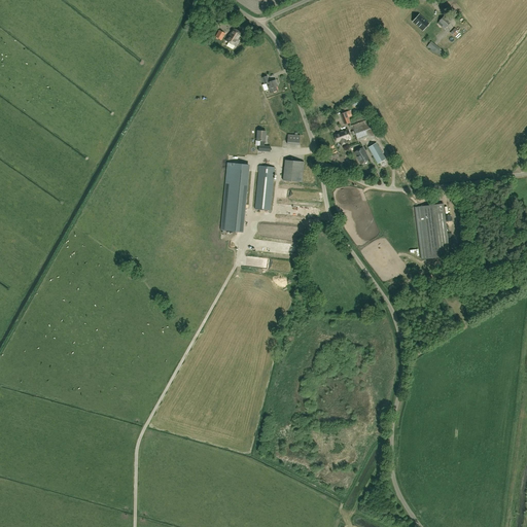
[(419,14),(413,22),(423,31),(429,24),(419,14)]
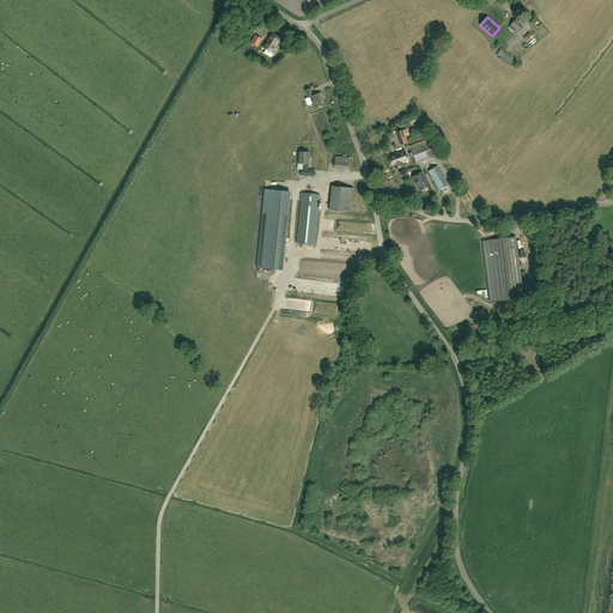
[(510,28),(509,29),(513,31),(514,31),(517,34),(525,25),(516,18),(509,26),(510,28)]
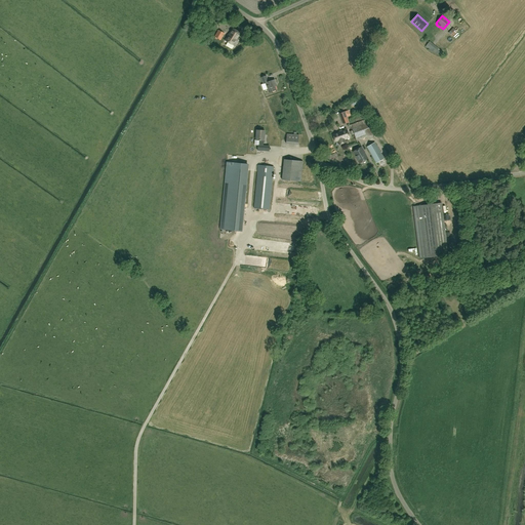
[(430,36),(438,28),(432,23),(423,31),(430,36)]
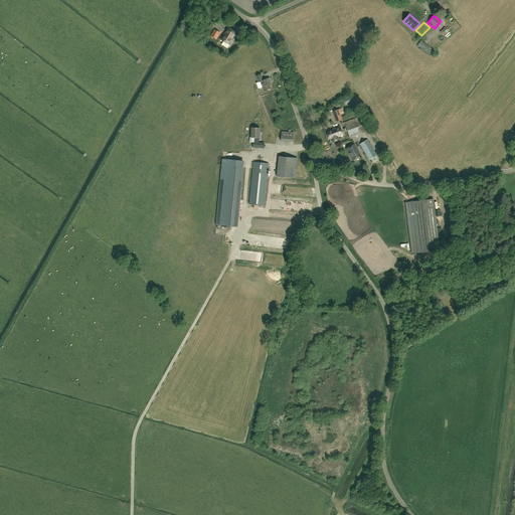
[(227,47),(229,45),(233,38),(232,38),(235,32),(228,28),(227,31),(226,30),(220,39),(223,41),(221,44),(227,47)]
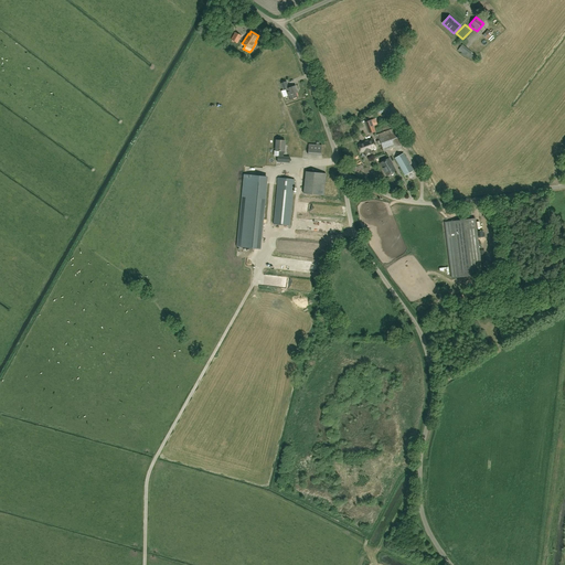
[(237,43),(242,35),(235,32),(231,40),(232,40),(232,41),(234,42),(234,41),(237,43)]
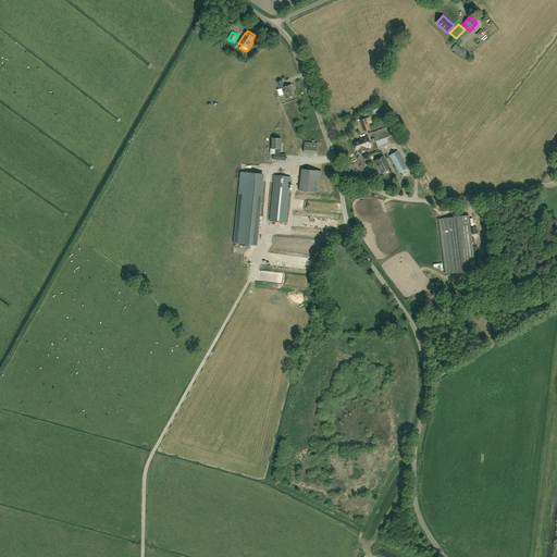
[(285,98),(293,96),(292,90),(294,89),(292,84),(285,87),(283,81),(277,82),(280,89),(282,88),(285,98)]
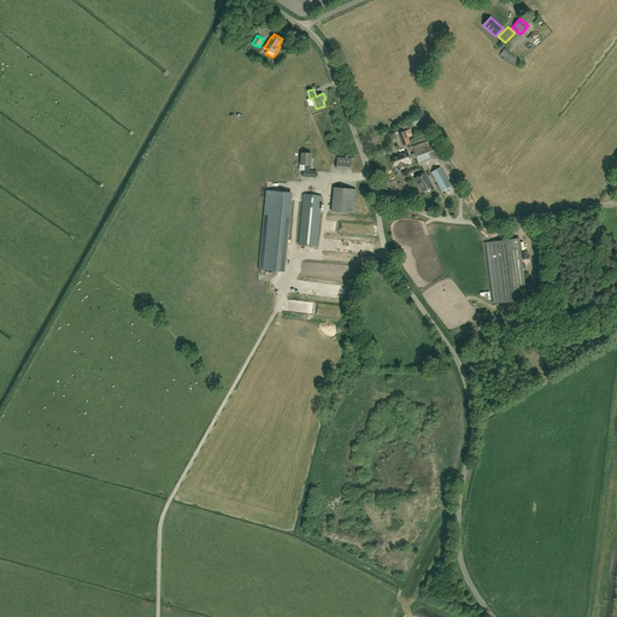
[(406,130),(399,133),(404,146),(410,144),(407,136),(406,130)]
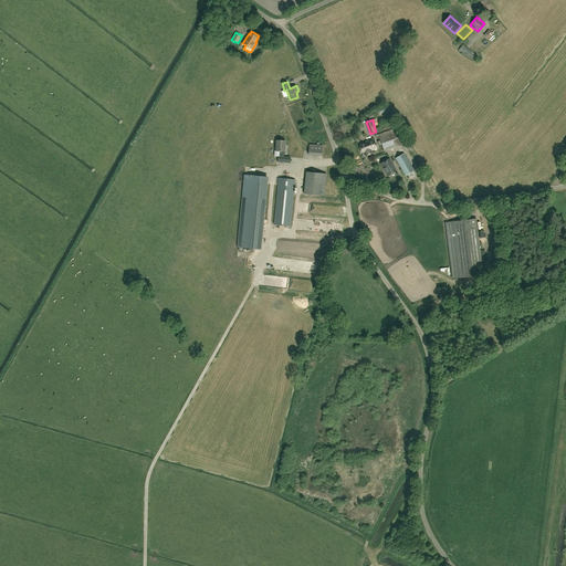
[(397,128),(378,135),(384,150),(402,144),(398,132),(397,128)]
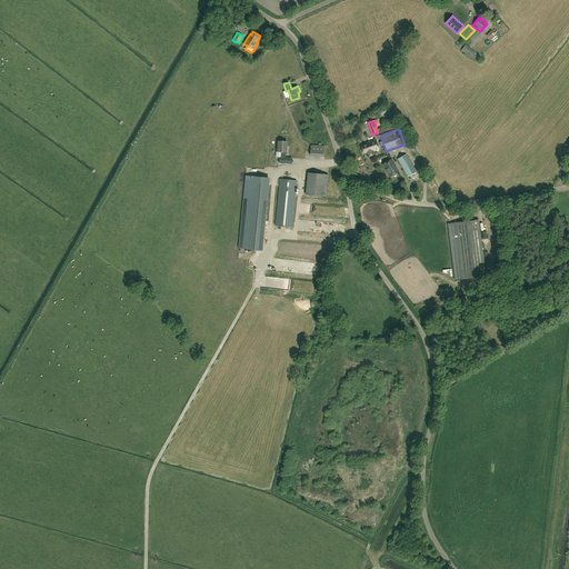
[(379,149),(376,139),(368,142),(368,143),(360,146),(363,153),(367,152),(368,153),(367,155),(368,158),(375,156),(372,151),(379,149)]
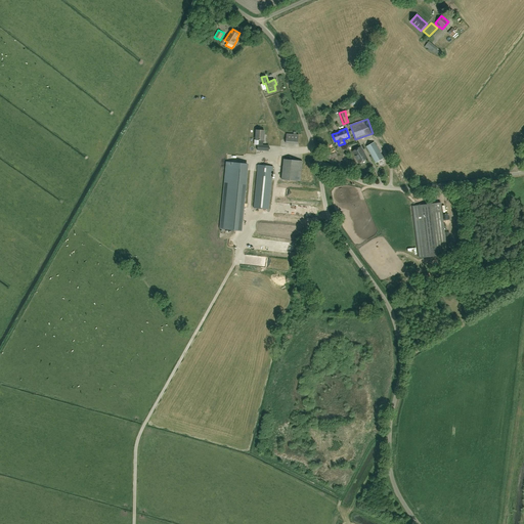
[(257,150),(263,150),(263,140),(264,140),(264,130),(256,130),(256,140),(259,140),(259,145),(258,145),(257,150)]
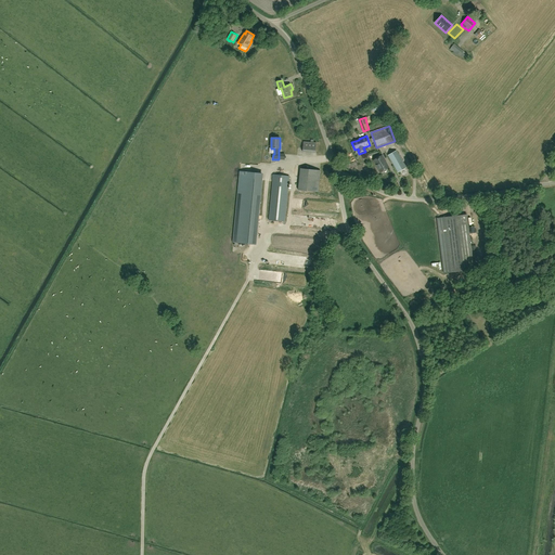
[(315,143),(304,142),(302,152),(315,153),(315,143)]
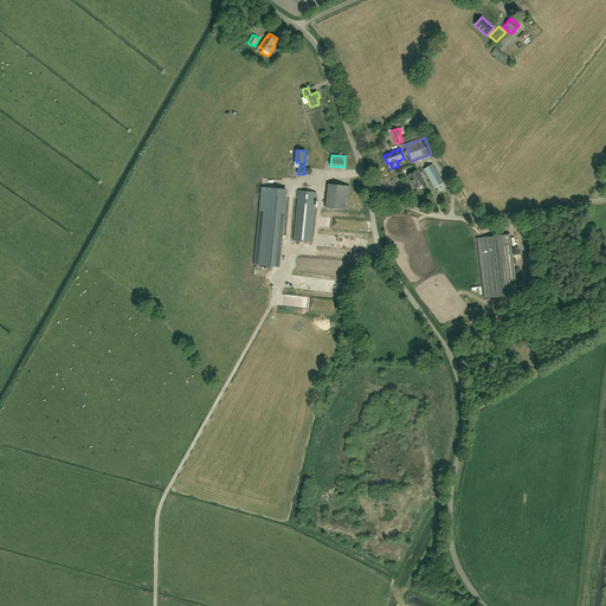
[(434,188),(443,182),(432,165),(424,169),(434,188)]
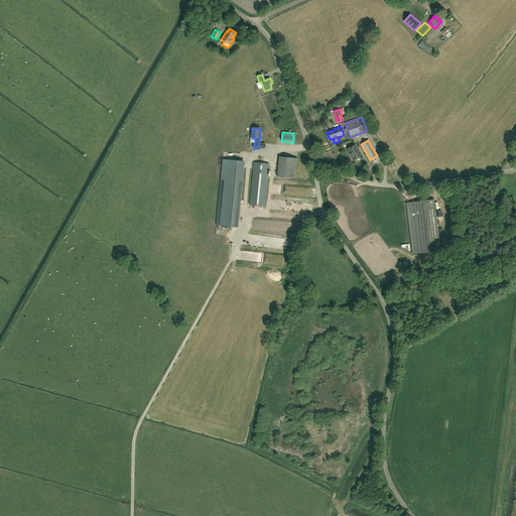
[(354,160),(361,156),(357,148),(355,145),(347,149),(354,160)]
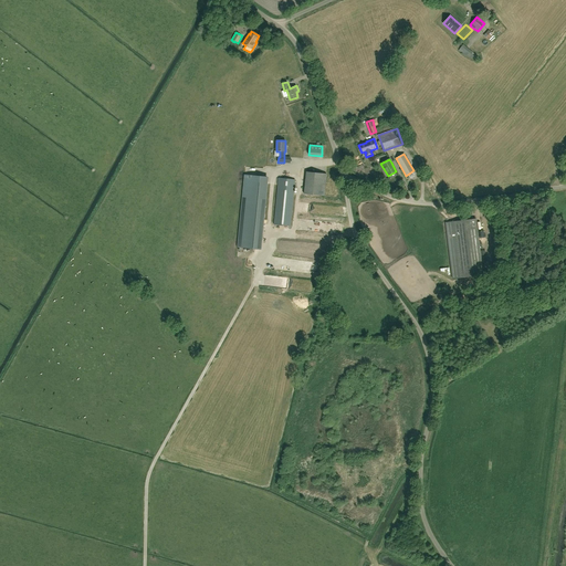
[(304,191),(323,194),(325,177),(320,176),(320,173),(314,171),(314,173),(307,171),(304,191)]
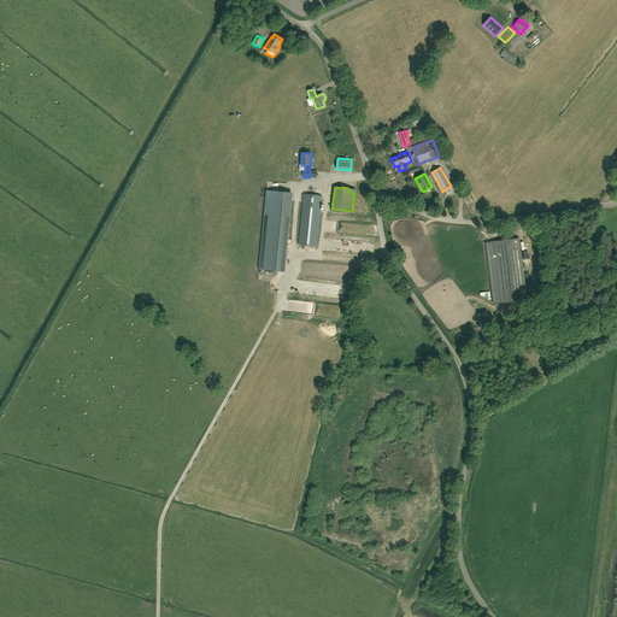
[(268,191),(259,270),(283,272),(291,193),(268,191)]
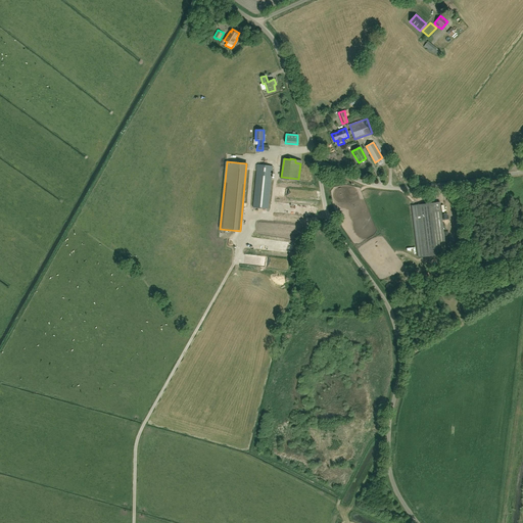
[(253,207),(268,209),(273,165),(257,164),(253,207)]
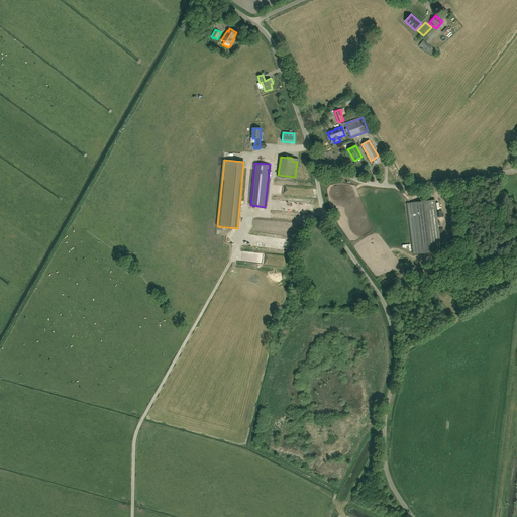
[(414,203),(407,204),(413,254),(420,253),(440,250),(434,200),(414,203)]
